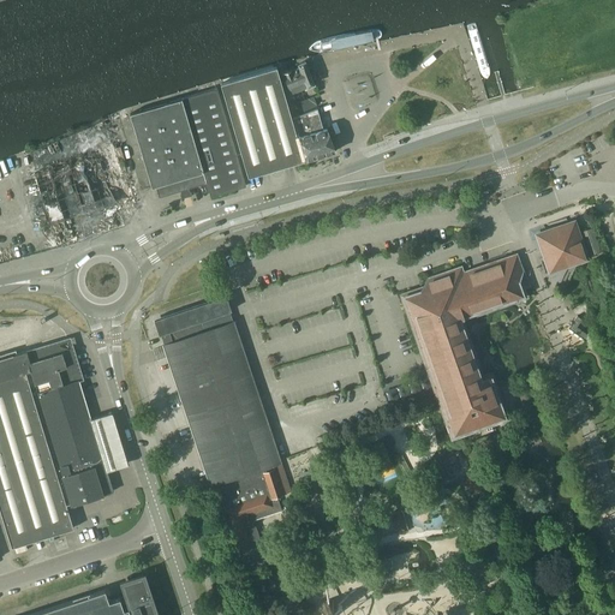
[(299,67),(294,70),(303,89),(315,84),(305,61),(298,64),(299,67)]
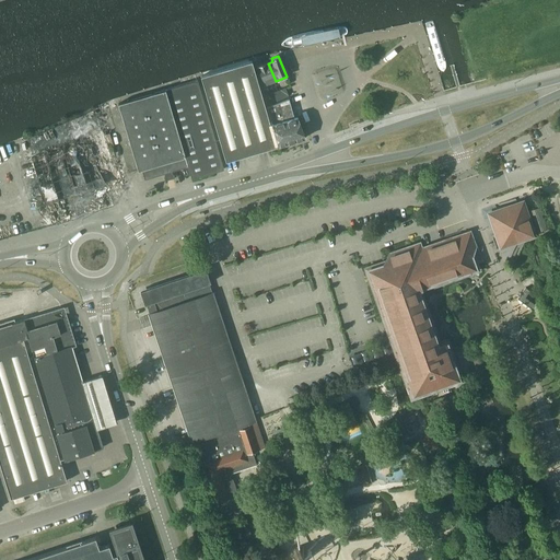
[(200,76),(225,161),(277,147),(252,60),(200,76)]
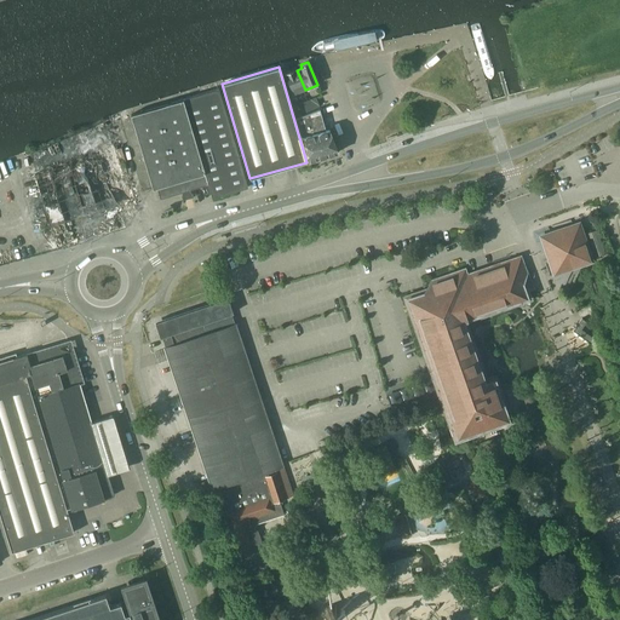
[(305,90),(297,70),(296,70),(294,69),(285,74),(293,95),(305,90)]
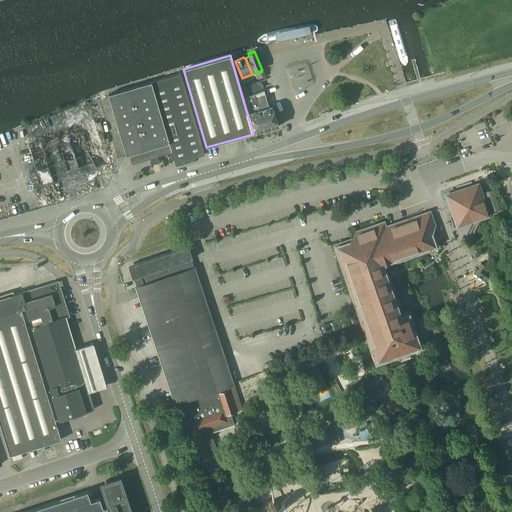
[(108,95),(126,156),(130,155),(132,164),(172,152),(175,163),(204,155),(180,73),(108,95)]
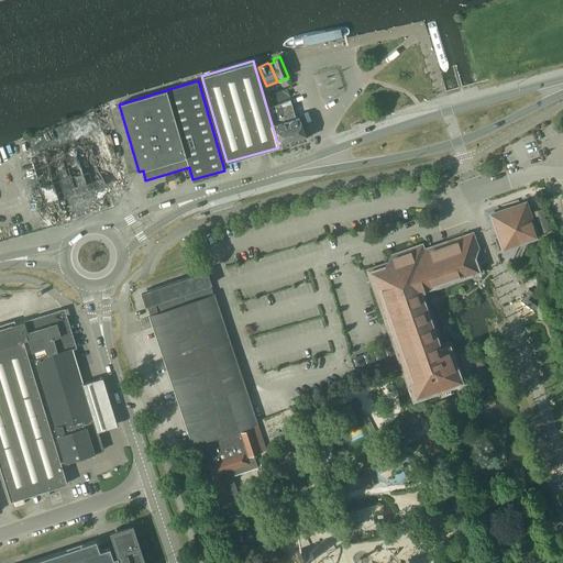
[(287,88),(271,96),(273,103),(290,97),(287,88)]
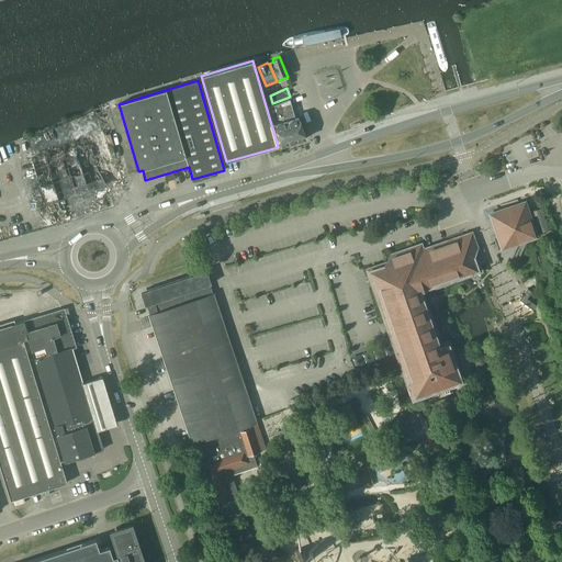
[(268,92),(262,94),(266,105),(272,103),(270,96),(268,92)]
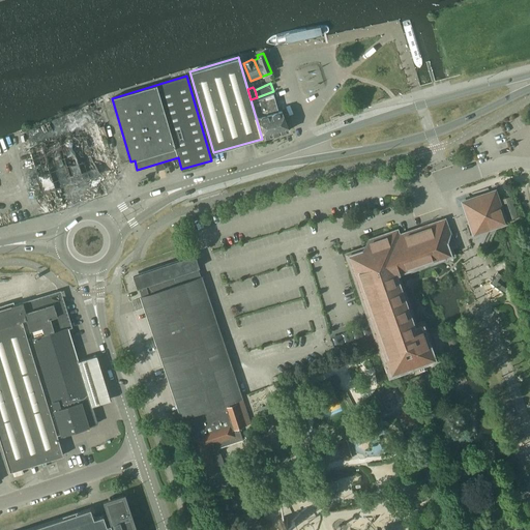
[(277,102),(275,93),(264,97),(267,106),(276,135),(289,130),(282,111),(278,112),(276,102),(277,102)]
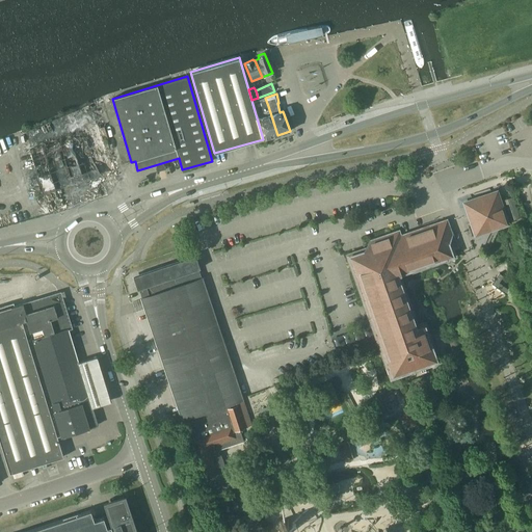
[(264,138),(265,138),(277,135),(268,106),(265,98),(254,101),(264,138)]
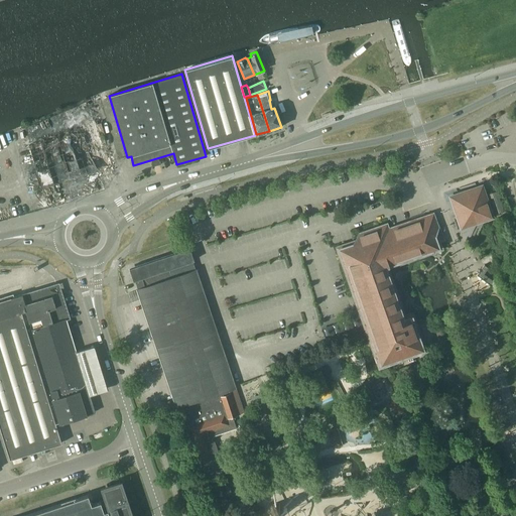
[(450,197),(459,218),(459,220),(458,220),(460,228),(492,217),(482,186),(450,197)]
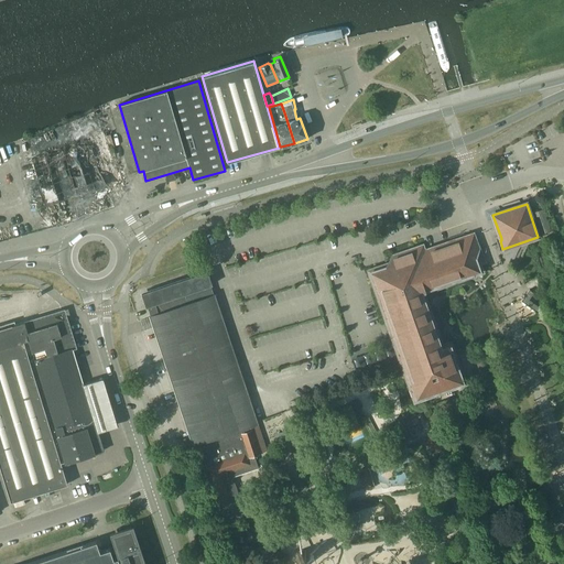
[(420,291),(479,270),(477,266),(486,262),(480,248),(479,245),(472,248),(467,238),(423,253),(421,248),(392,258),(388,267),(371,272),(405,368),(416,398),(441,389),(462,381),(449,347),(448,345),(441,348),(420,291)]
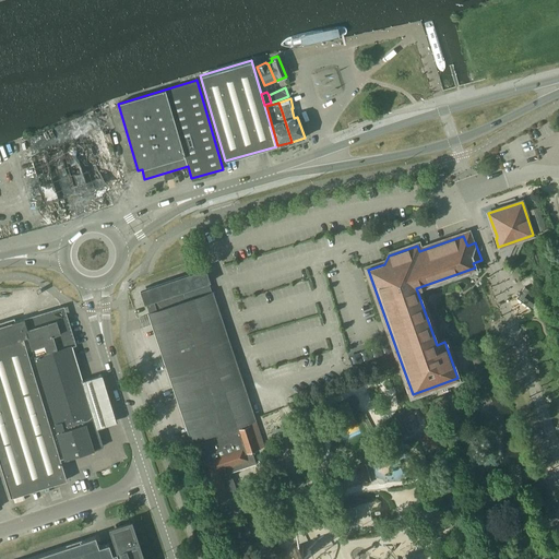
[(210,459),(202,461),(215,502),(225,499),(238,495),(230,472),(256,463),(252,451),(264,447),(254,418),(205,271),(142,292),(192,439),(197,438),(200,448),(205,445),(210,459)]
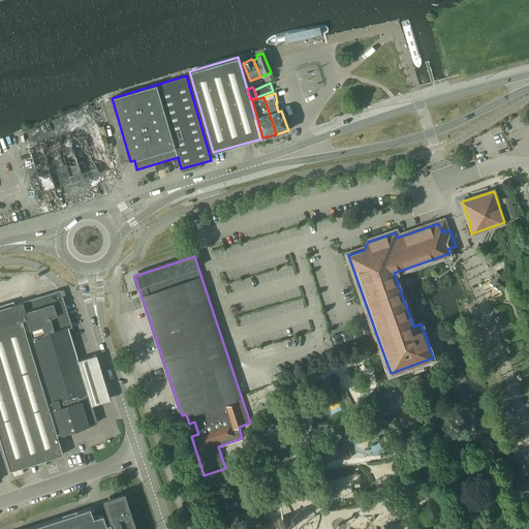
[(495,273),(489,282),(503,292),(506,288),(496,281),(501,275),(496,272),(495,273)]
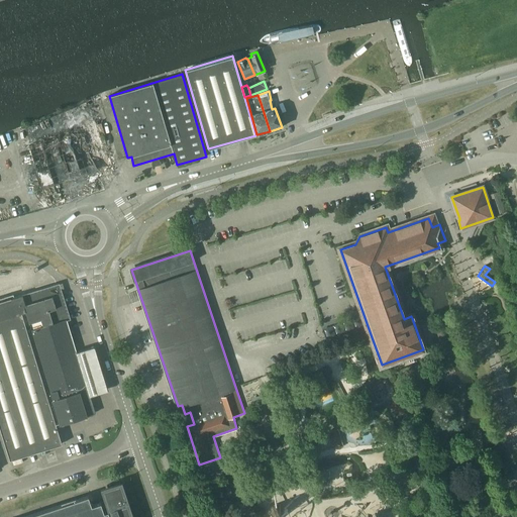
[(23,294),(14,297),(0,300),(0,426),(10,459),(62,443),(56,423),(60,422),(60,423),(95,412),(74,343),(67,320),(68,319),(60,294),(47,290),(23,297),(23,294)]
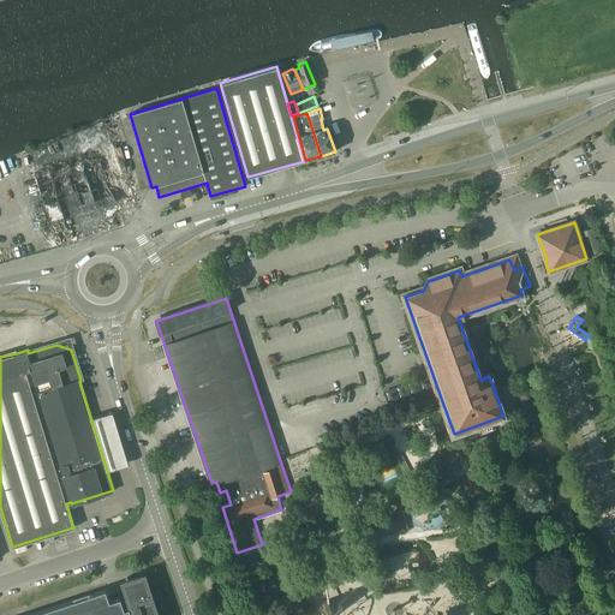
[(407,530),(402,511),(392,513),(398,533),(407,530)]
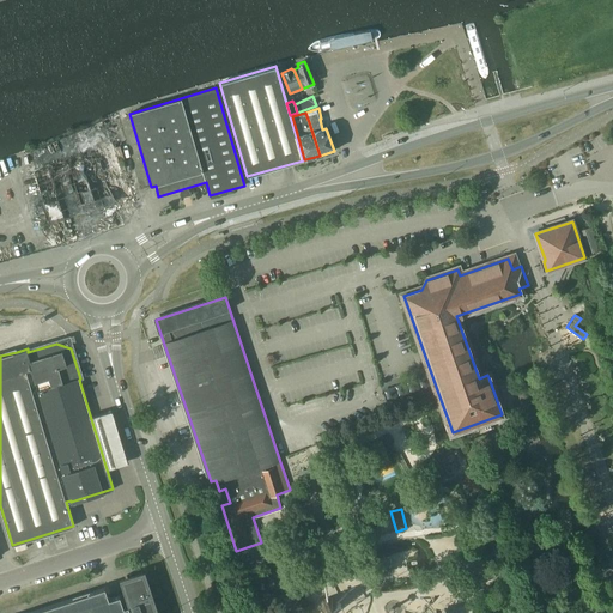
[(25,612),(158,612),(145,570),(120,578),(125,594),(109,599),(105,588),(25,612)]
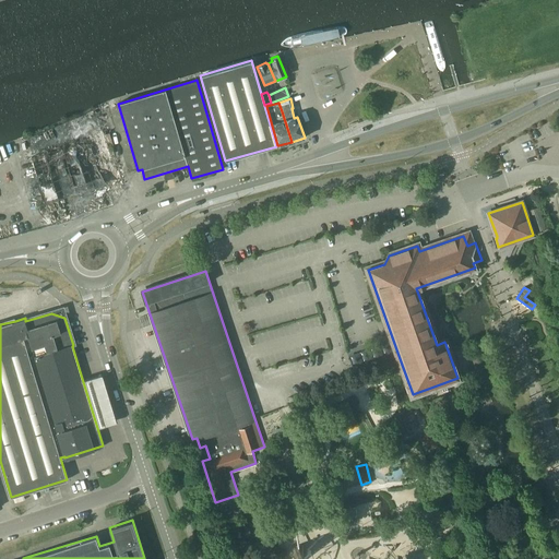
[(496,554),(497,546),(486,546),(489,556),(496,554)]
